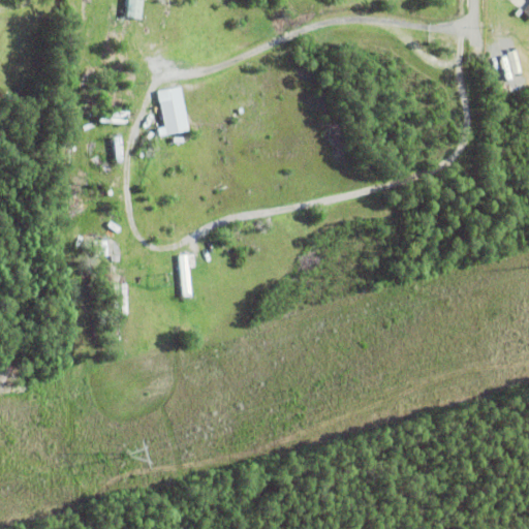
[(145,0),(129,0),(129,18),(144,18),(145,0)]
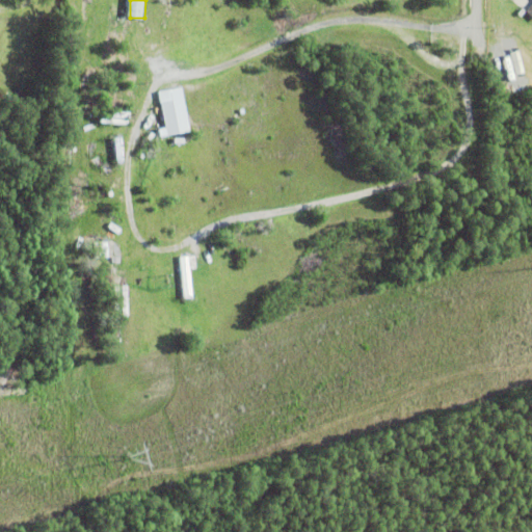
[(157,89),(180,85),(188,129),(165,133),(157,89)]
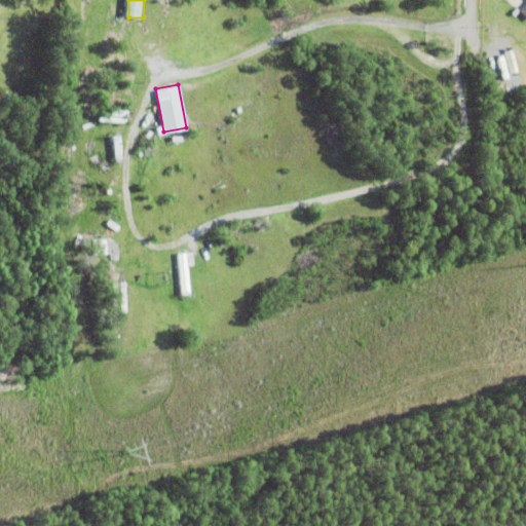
[(98,120),(98,114),(124,116),(124,122),(98,120)]
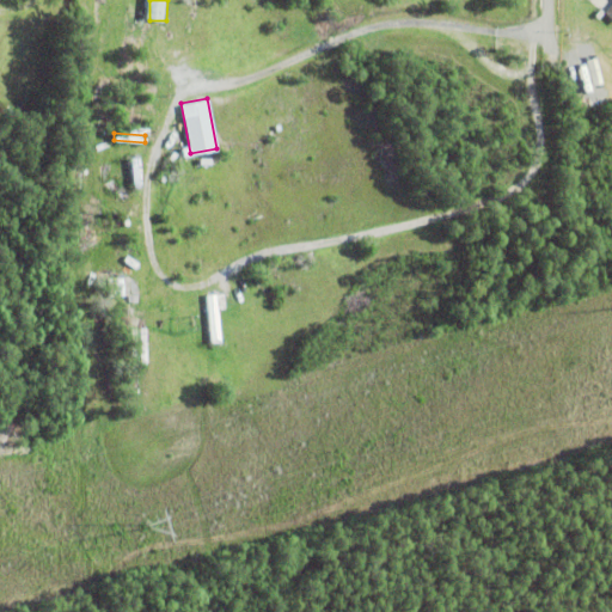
[(212,157),(212,163),(194,165),(194,159),(196,159),(196,155),(206,154),(206,157),(212,157)]
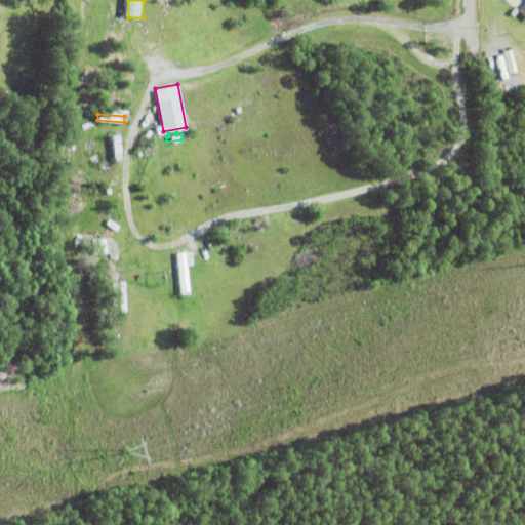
[(111,134),(116,133),(119,158),(114,158),(111,134)]
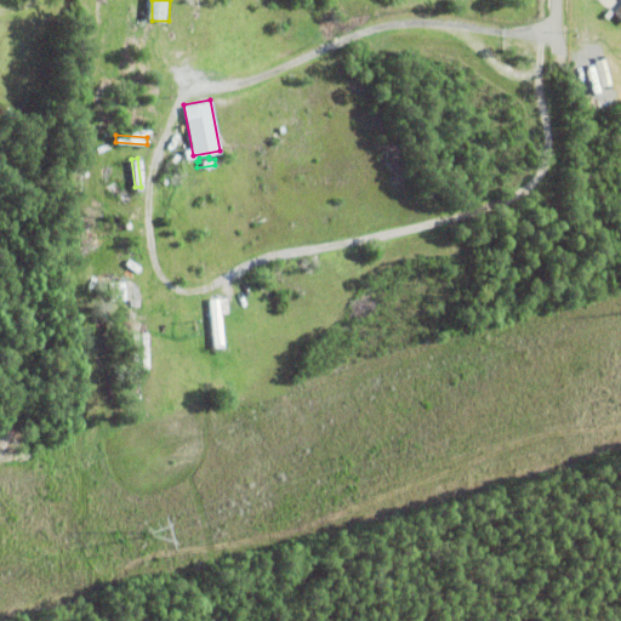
[(138,284),(140,296),(125,297),(125,301),(109,302),(108,283),(124,281),(124,284),(138,284)]
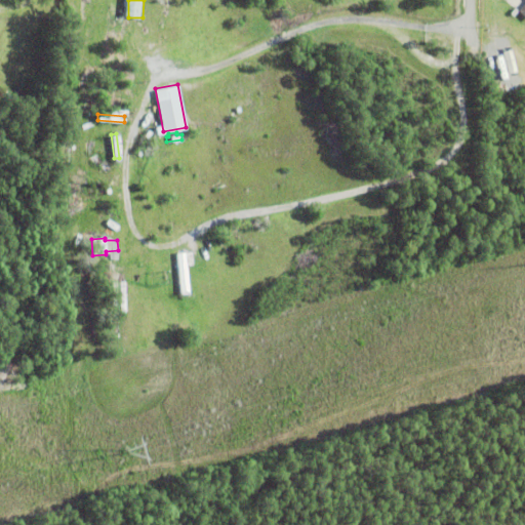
[(192,251),(193,264),(187,264),(190,293),(180,294),(176,251),(186,251),(186,252),(192,251)]
